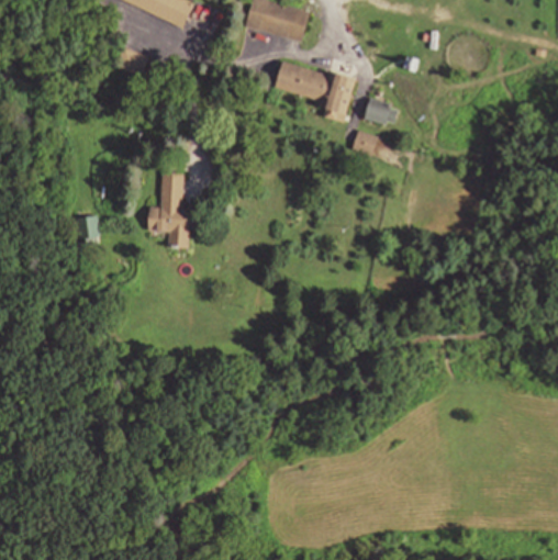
[(120,0),(185,25),(194,0),(120,0)]
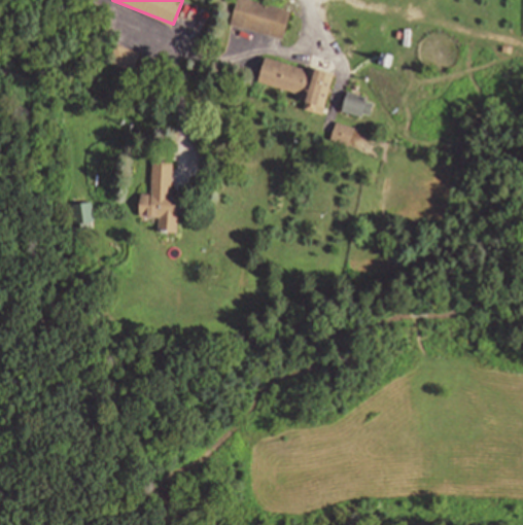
[(289,8),(250,0),(236,0),(230,26),(282,38),(289,8)]
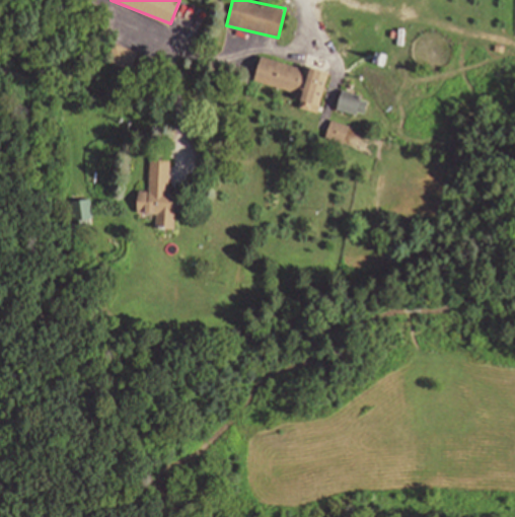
[(326,72),(260,57),(253,82),(302,93),(299,107),(317,112),(326,72)]
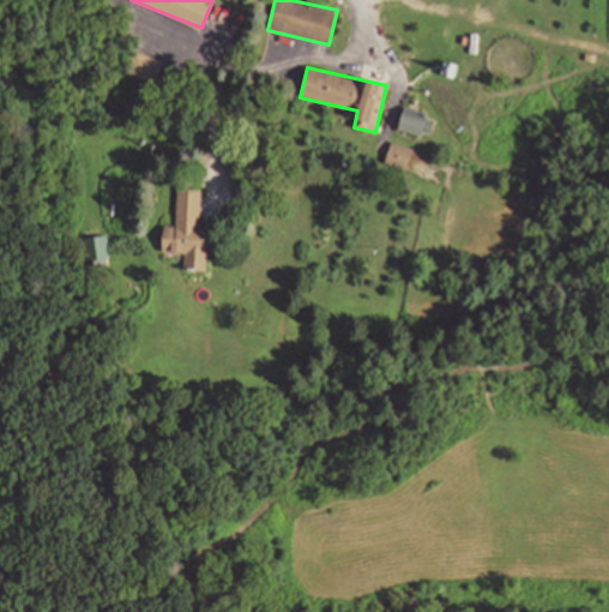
[(423,136),(428,114),(404,108),(399,130),(423,136)]
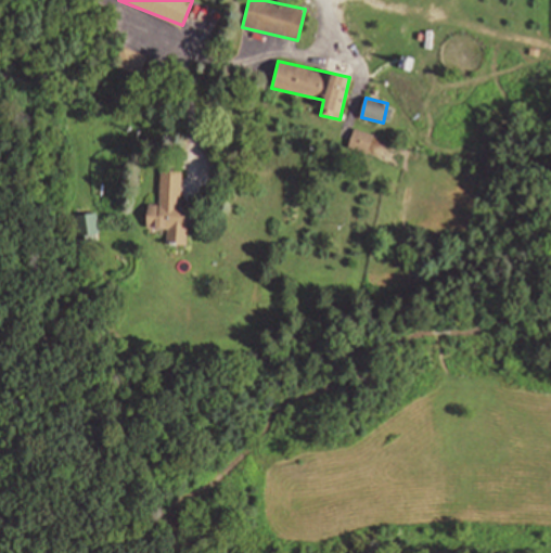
[(373,134),(354,129),(348,148),(368,153),(373,134)]
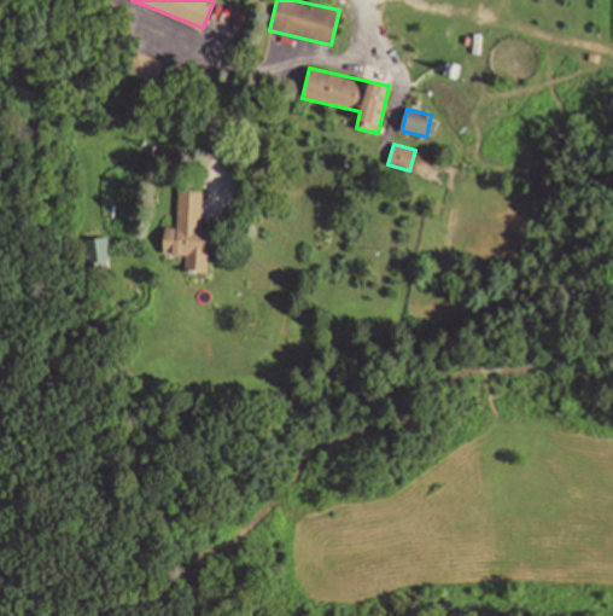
[(202,191),(177,190),(176,227),(164,227),(163,255),(186,256),(186,272),(209,272),(209,250),(222,250),(222,230),(200,228),(202,191)]
